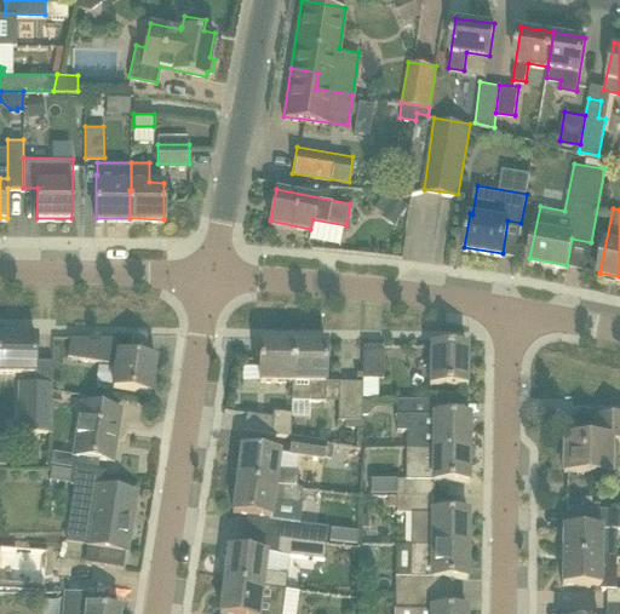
[(35,334),(0,333),(0,368),(34,371),(34,380),(17,380),(16,430),(51,430),(52,359),(35,359),(35,334)]
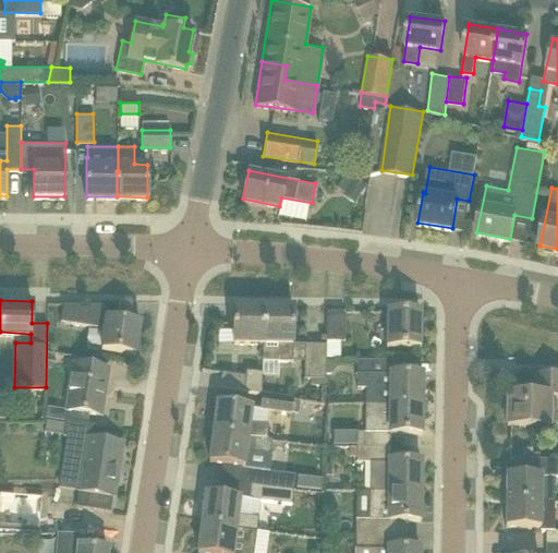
[(63,302),(62,320),(106,326),(102,347),(135,352),(140,321),(107,316),(107,302),(63,302)]
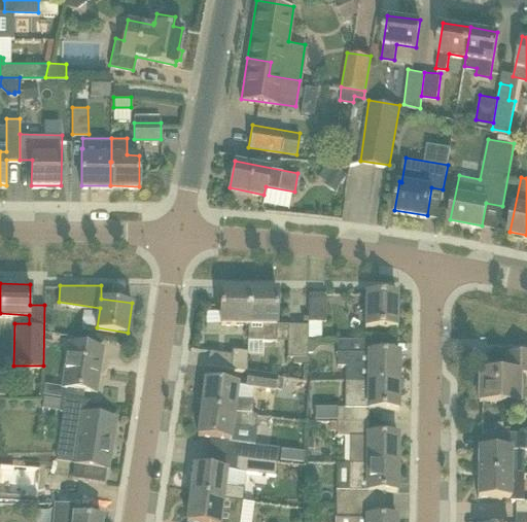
[(248,322),(248,288),(220,287),(220,322),(247,322),(248,322)]
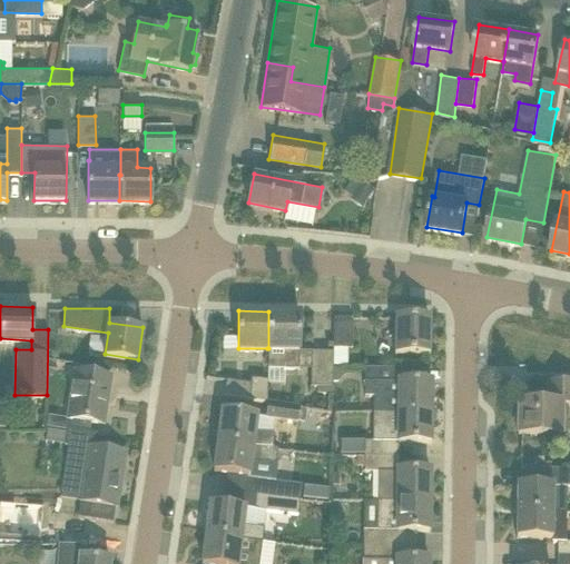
[(333,349),(298,349),(300,312),(268,312),(268,348),(267,348),(267,365),(298,366),(298,362),(311,362),(311,384),(332,384),(333,379),(333,366),(333,349)]
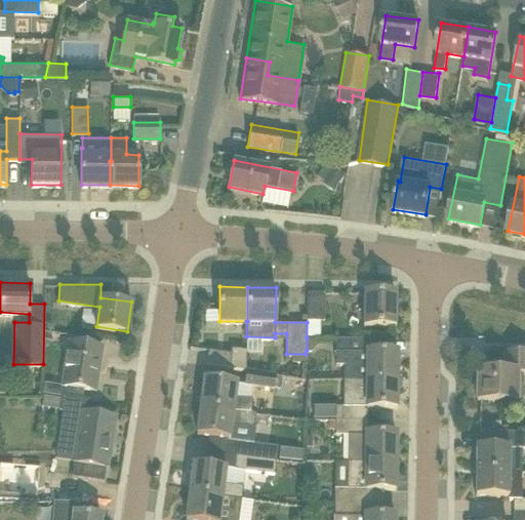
[(324,290),(308,290),(307,318),(324,318),(324,290)]
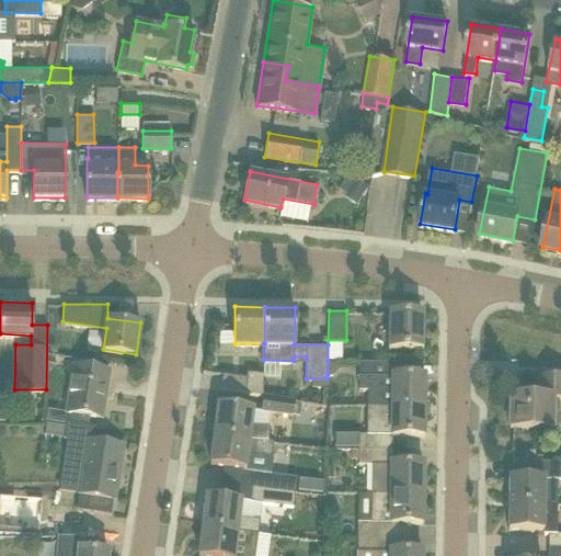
[(423,311),(389,311),(389,347),(422,347),(423,311)]
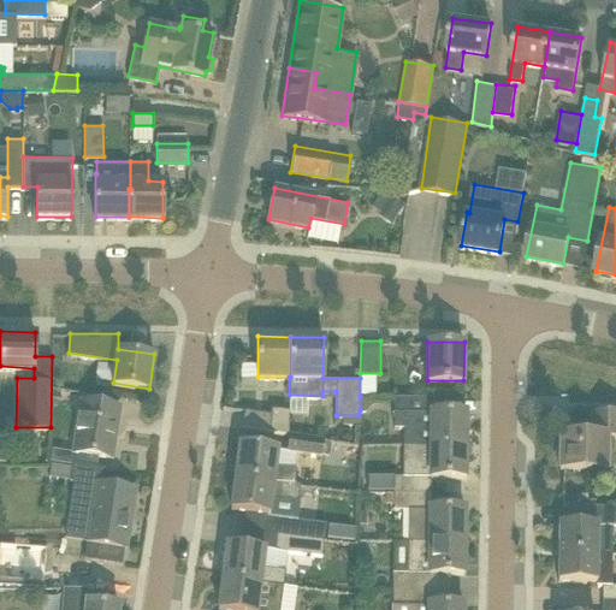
[(466,443),(466,410),(431,412),(431,395),(394,395),(394,425),(403,426),(403,440),(466,443)]
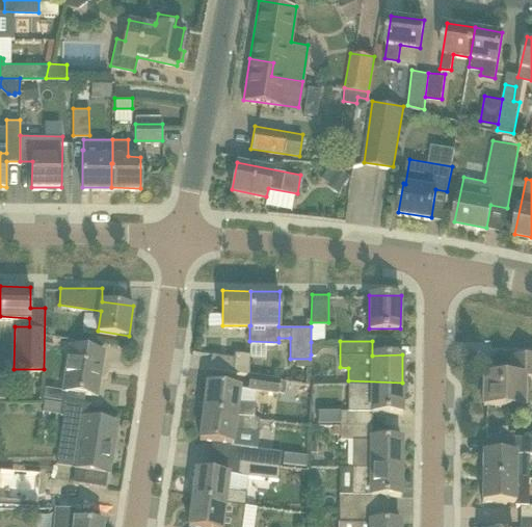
[(311,342),(311,354),(315,354),(322,346),(322,342),(311,342)]
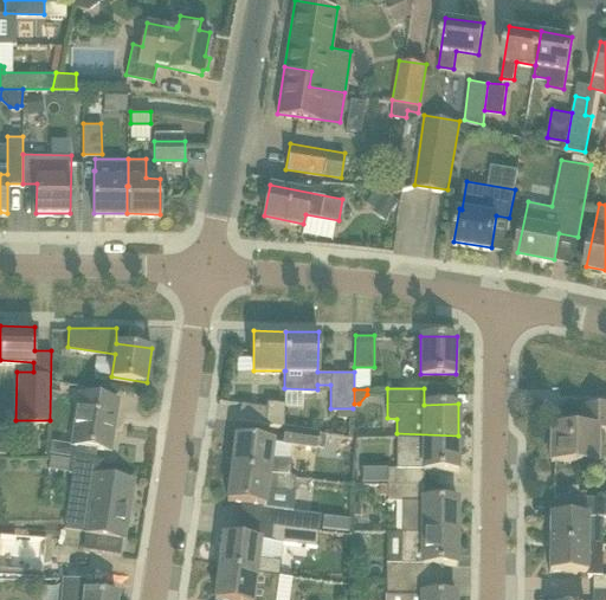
[(117,398),(77,392),(70,443),(72,443),(96,446),(110,449),(117,398)]
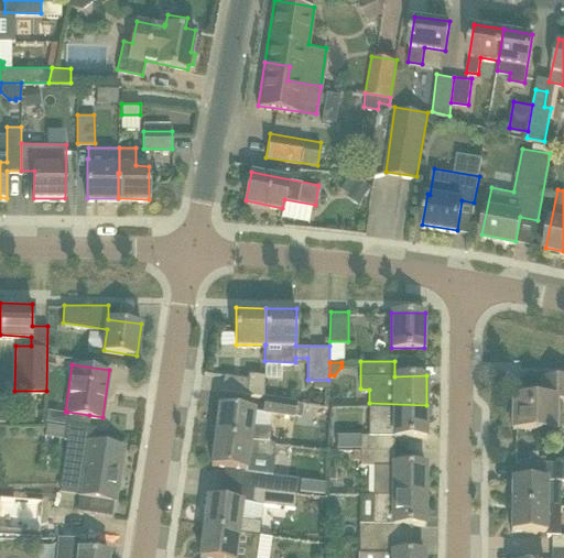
[(249,371),(248,376),(224,373),(221,389),(243,391),(264,394),(264,373),(249,371)]
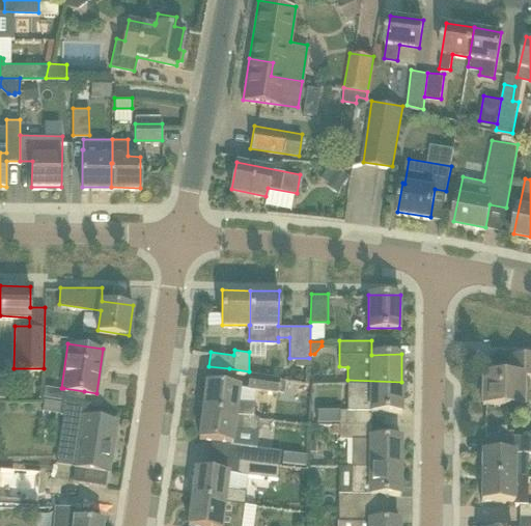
[(529,386),(530,376),(530,375),(530,355),(511,355),(511,374),(482,374),(482,404),(523,405),(524,385),(529,386)]
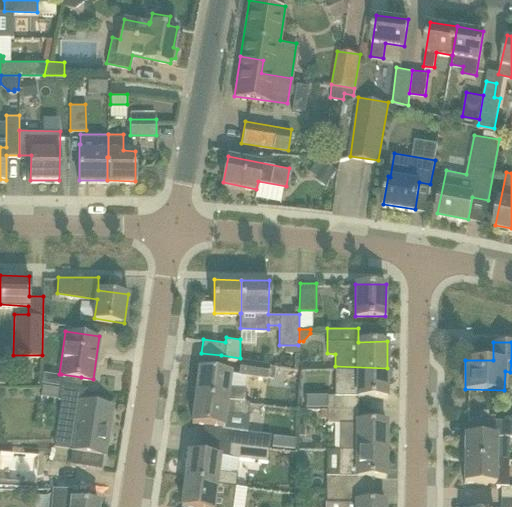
[(240,359),(238,373),(267,377),(269,363),(240,359)]
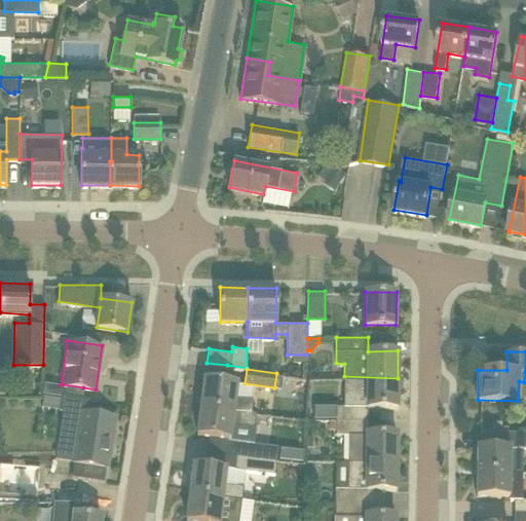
[(363,406),(397,406),(398,378),(344,376),(344,405),(336,404),(336,418),(363,418),(363,406)]
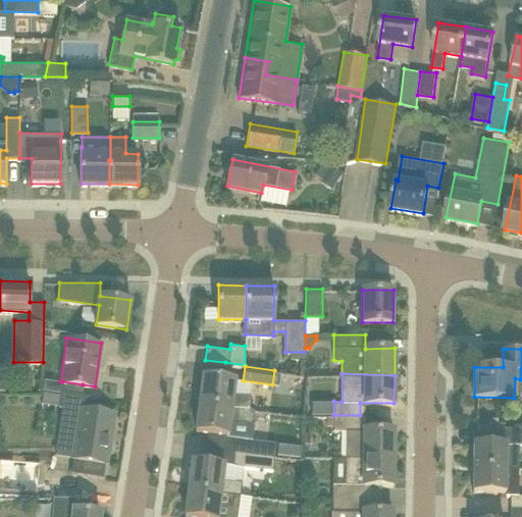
[(203,375),(200,401),(250,407),(251,396),(232,394),(235,378),(203,375)]
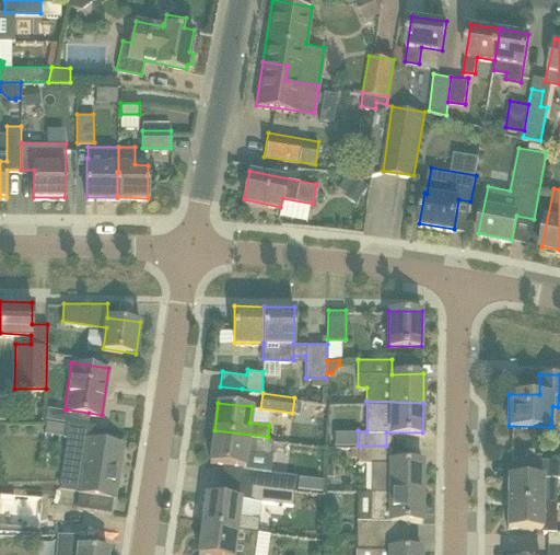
[(89,413),(67,409),(65,418),(88,423),(89,413)]
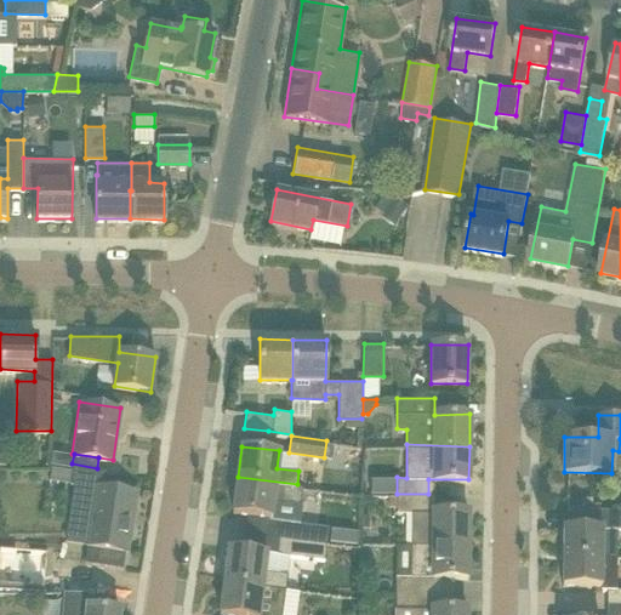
[(103,485),(106,470),(97,468),(72,463),(69,483),(74,484),(68,522),(90,525),(85,559),(123,567),(125,551),(126,551),(135,490),(103,485)]
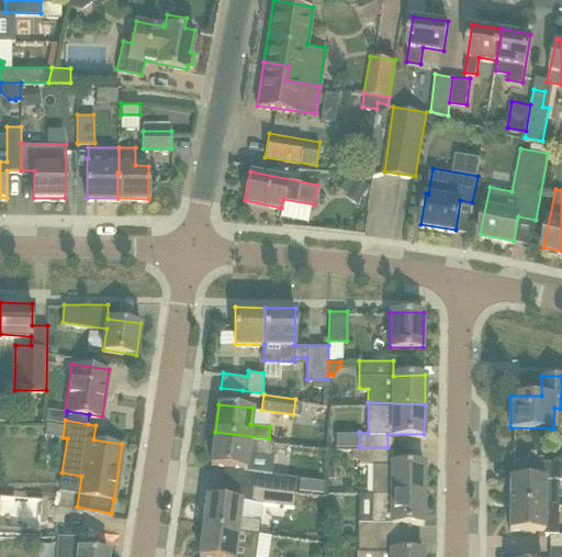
[(254,469),(253,483),(295,489),(296,476),(271,472),(273,455),(271,455),(273,441),(269,439),(269,438),(215,432),(211,463),(245,467),(245,468),(254,469)]
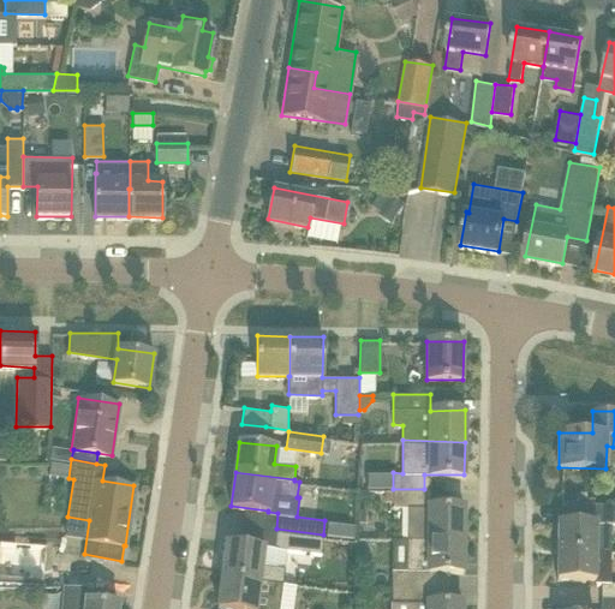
[(464,538),(464,506),(424,505),(424,489),(393,489),(393,506),(407,506),(407,537),(464,538)]
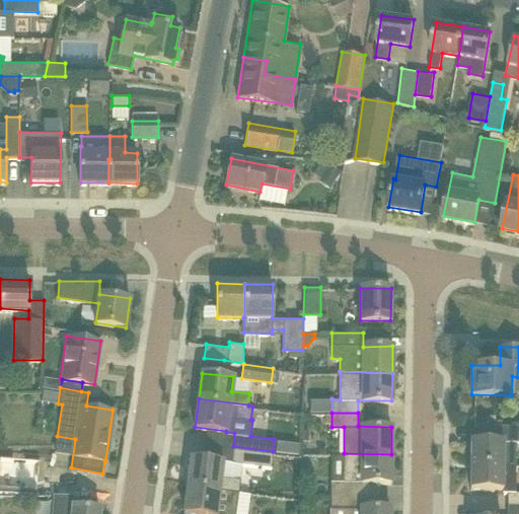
[(518,425),(508,425),(508,439),(470,439),(470,464),(515,464),(516,441),(518,440),(518,425)]
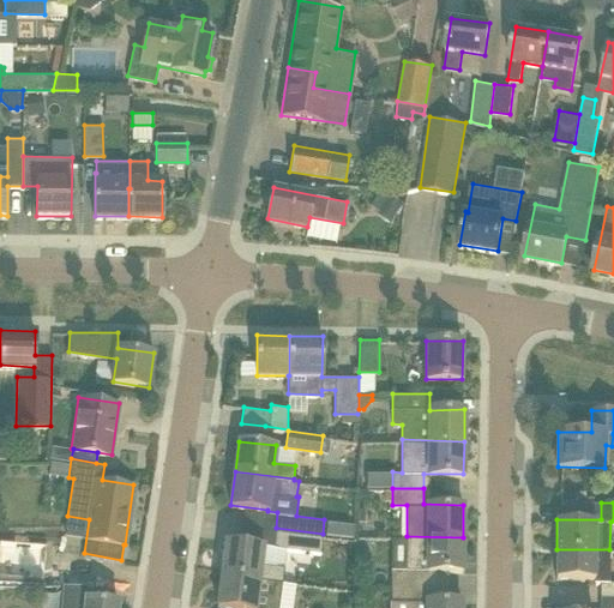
[(276,528),(274,546),(320,552),(323,534),(276,528)]
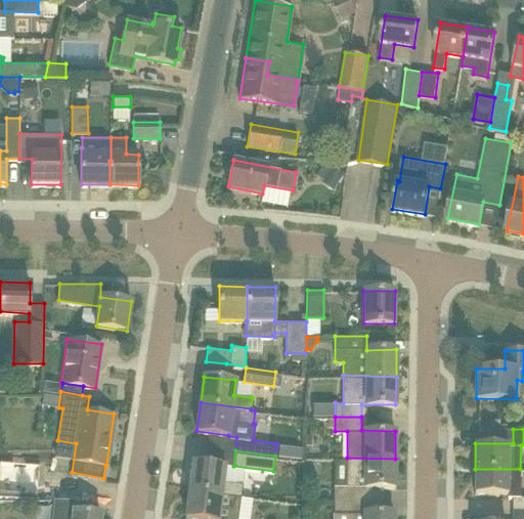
[(334,484),(334,499),(360,500),(360,485),(394,486),(395,459),(347,458),(347,484),(334,484)]
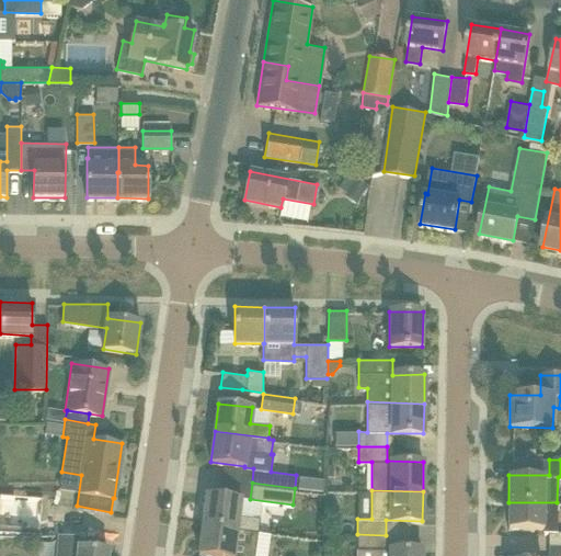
[(0,529),(42,532),(45,496),(0,492),(0,529)]
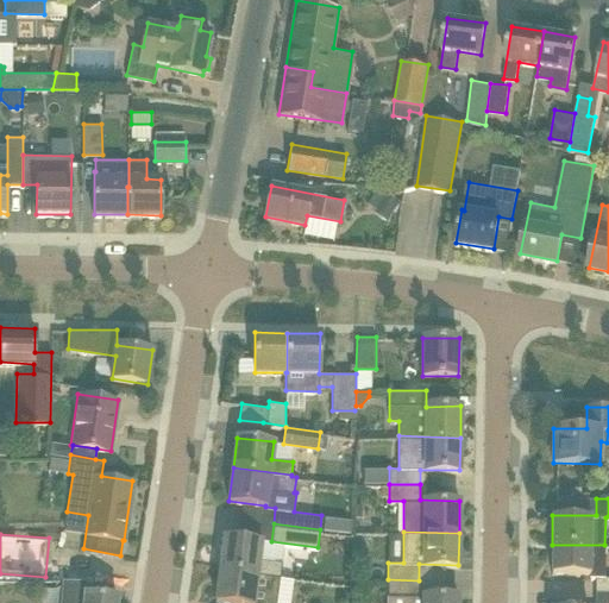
[(224,536),(220,569),(280,576),(282,561),(259,558),(262,541),(224,536)]
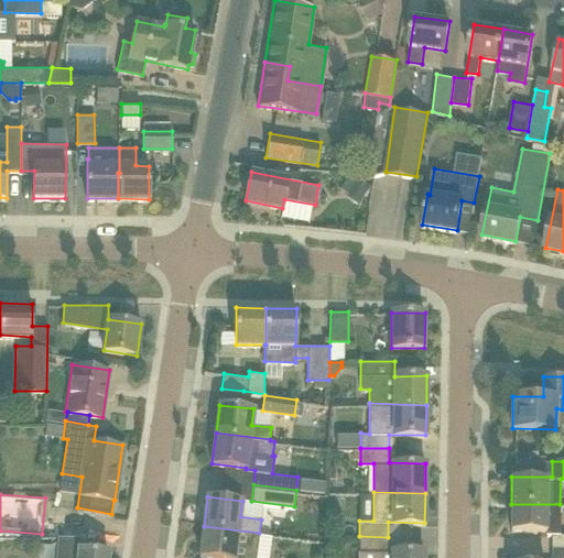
[(560,533),(560,504),(511,504),(511,529),(546,531),(546,533),(552,533),(560,533)]
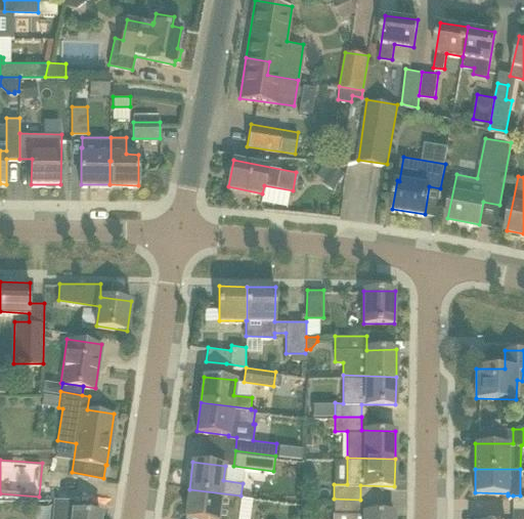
[(237,518),(241,495),(189,489),(185,517),(206,518),(237,518)]
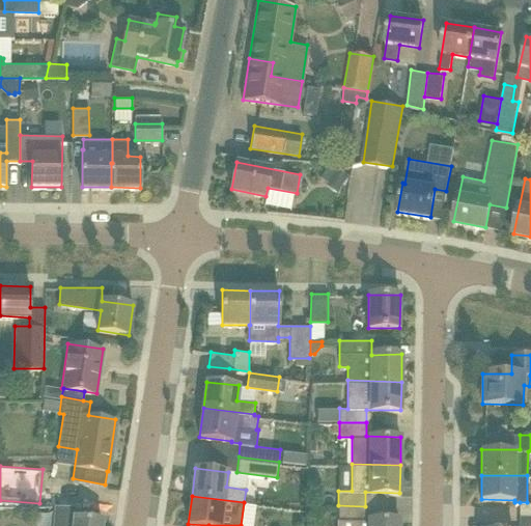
[(520,502),(519,515),(530,515),(530,502),(527,502),(520,502)]
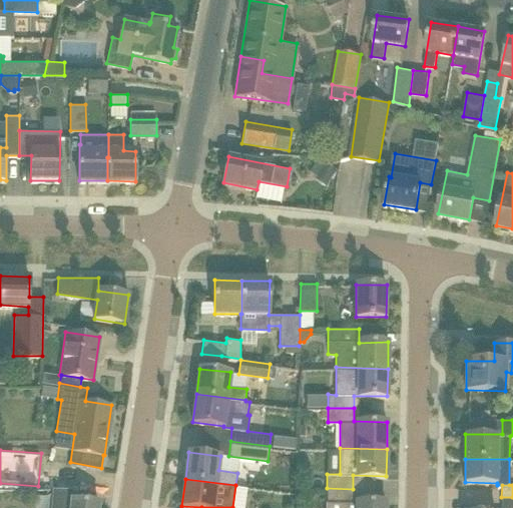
[(49,507),(97,507),(98,502),(72,499),(73,488),(52,489),(49,507)]
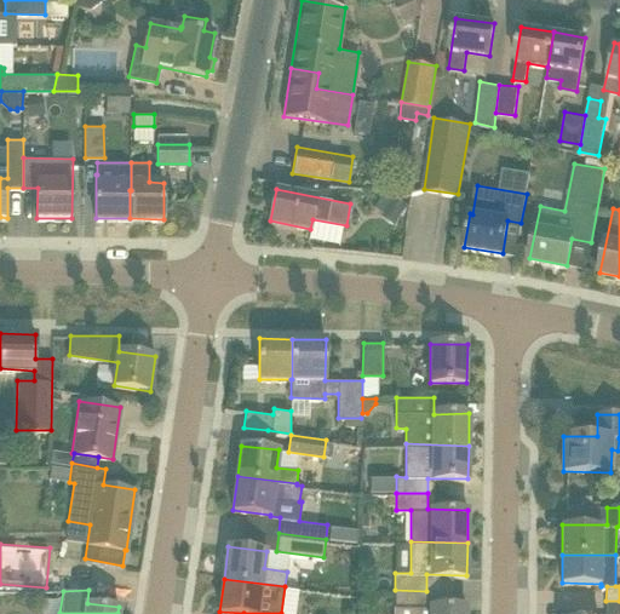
[(465,613),(466,607),(426,606),(426,591),(395,590),(394,613),(465,613)]
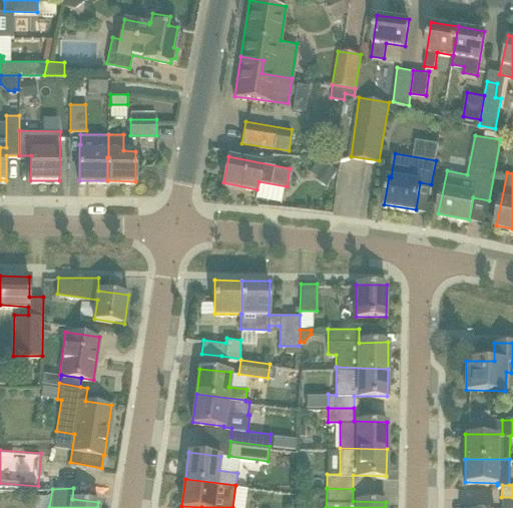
[(49,507),(50,489),(34,489),(33,507),(49,507)]
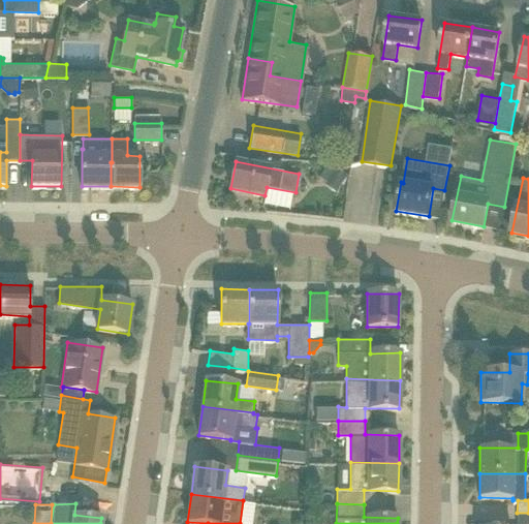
[(528,523),(528,513),(517,513),(517,523),(528,523)]
